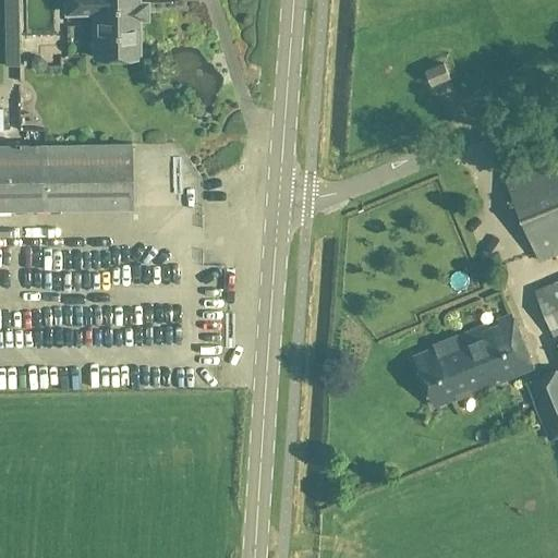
[(19,67),(16,0),(2,0),(4,67),(19,67)]
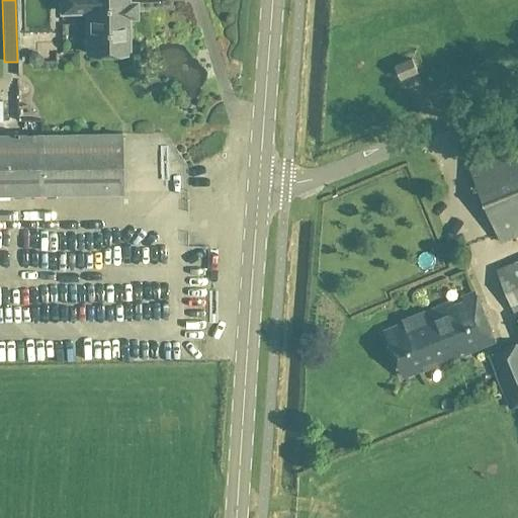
[(33,0),(31,5),(46,11),(50,0),(33,0)]
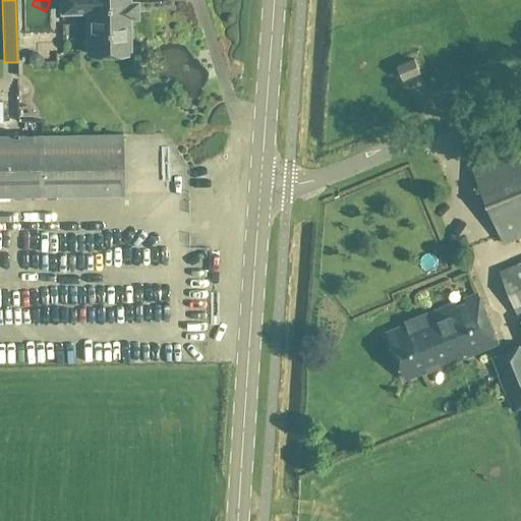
[(61,0),(61,12),(88,12),(88,53),(128,53),(128,18),(136,18),(135,2),(127,2),(127,0),(61,0)]
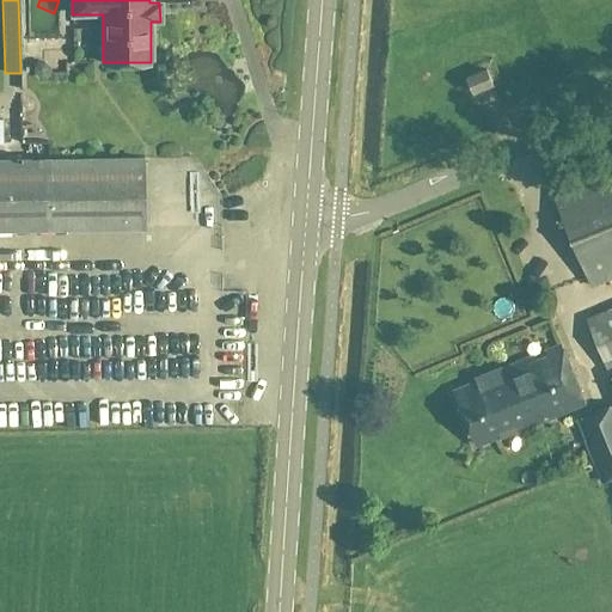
[(485,71),(467,78),(473,92),(491,84),(485,71)]
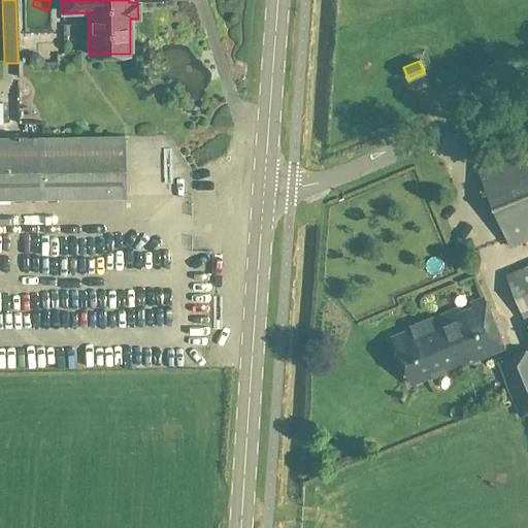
[(122,136),(0,138),(0,196),(123,194),(122,136)]
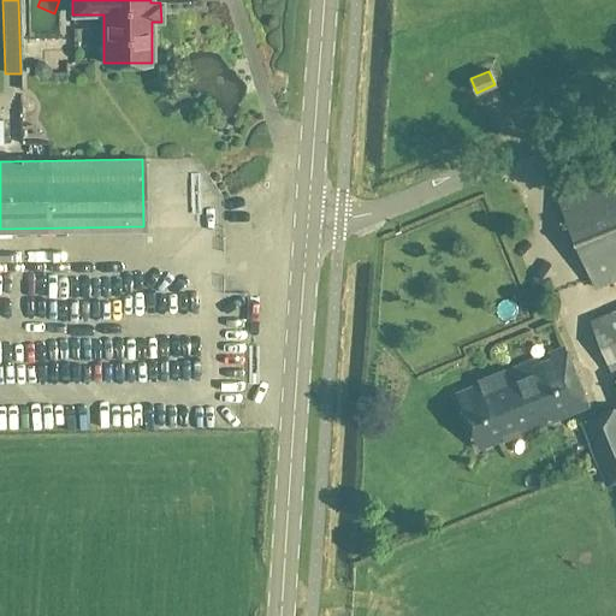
[(615,169),(557,194),(596,288),(615,279),(615,169)]
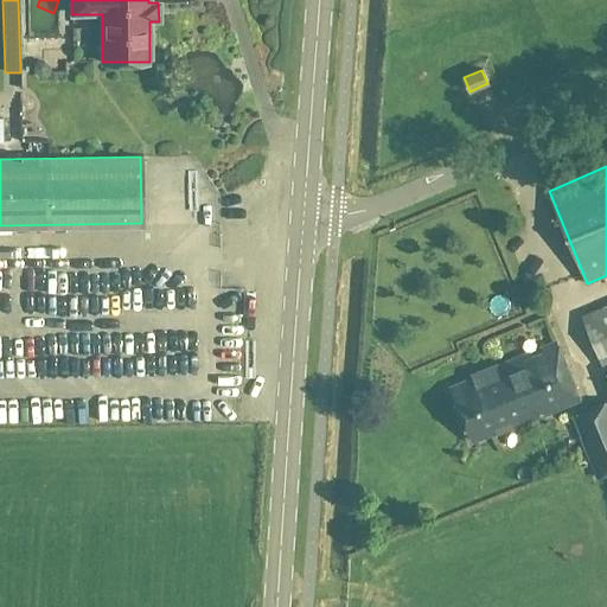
[(606,306),(586,315),(606,365),(606,364),(606,306)]
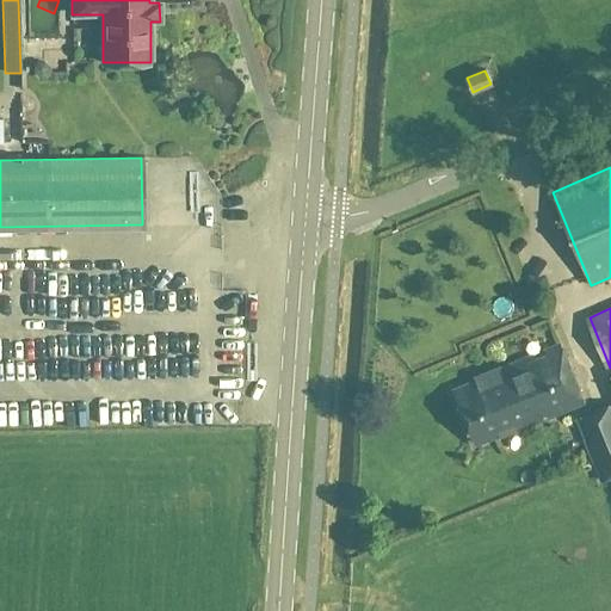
[(503,371),(454,392),(475,445),(513,429),(514,431),(584,403),(560,345),(544,351),(547,357),(535,362),(532,357),(501,369),(503,371)]
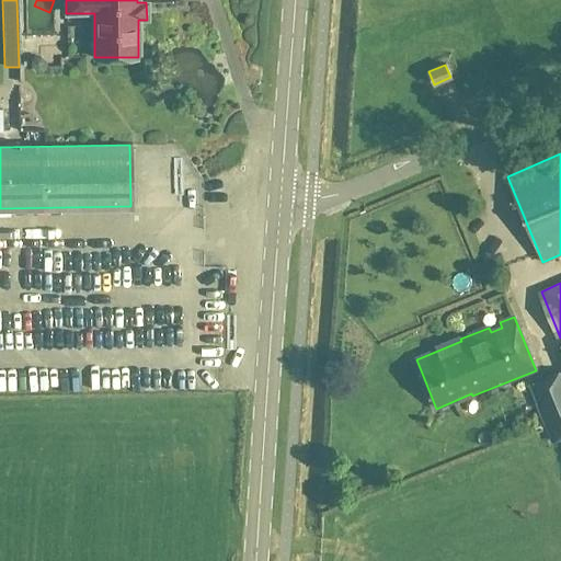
[(560,371),(530,385),(539,404),(537,405),(552,443),(560,438),(560,371)]
